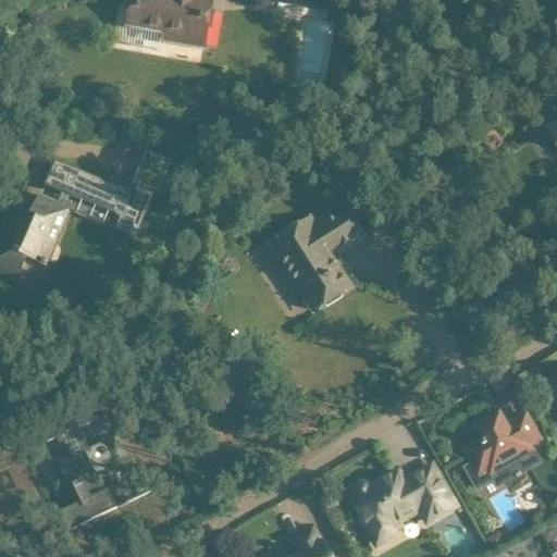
[(133,0),(128,26),(150,31),(162,33),(160,41),(183,46),(203,49),(211,0),(210,0),(133,0)]
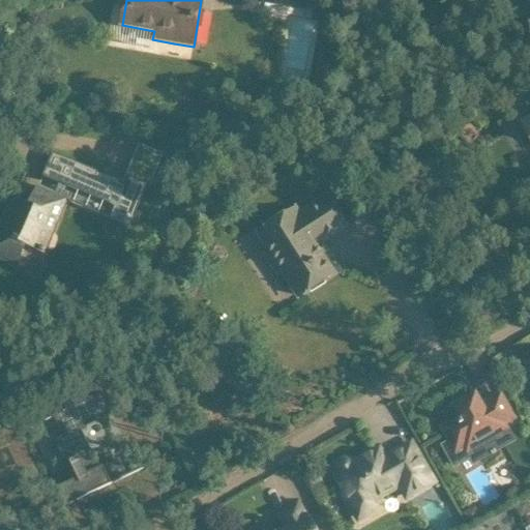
[(265,0),(264,4),(306,11),(308,0),(265,0)]
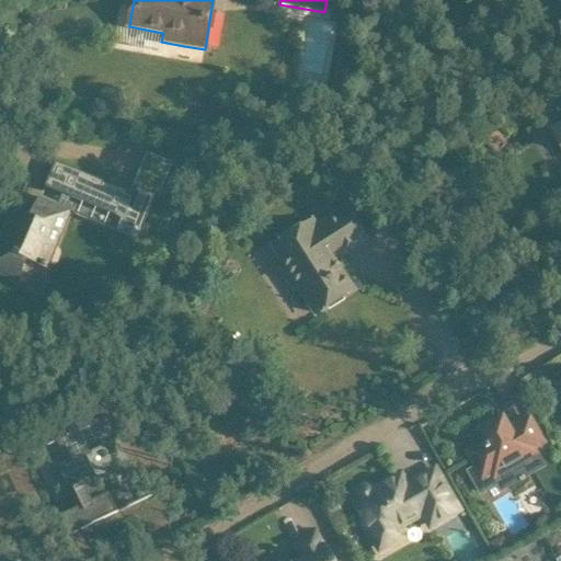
[(363,4),(363,19),(376,19),(376,4),(363,4)]
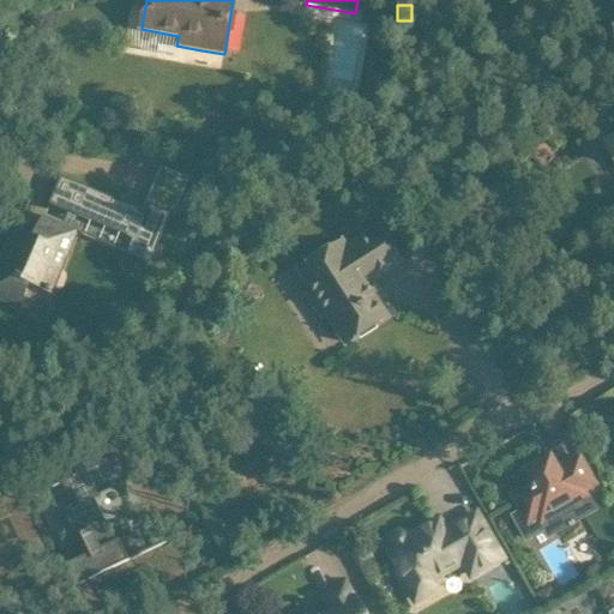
[(278,119),(277,132),(304,134),(305,122),(278,119)]
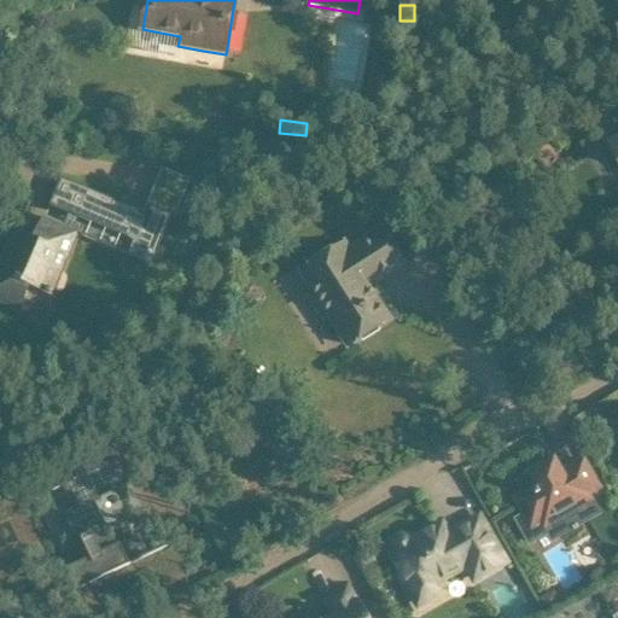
[(617,138),(607,144),(613,153),(617,163),(617,138)]
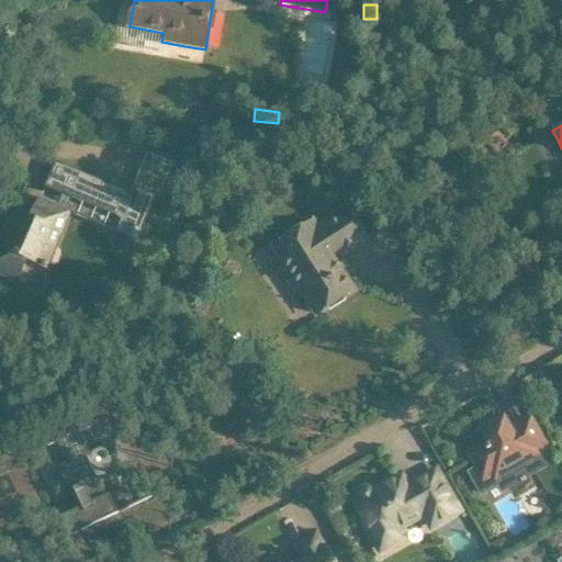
[(41,199),(31,220),(13,212),(0,242),(0,273),(9,278),(17,281),(25,260),(45,269),(69,213),(70,211),(66,210),(71,198),(123,220),(117,233),(137,242),(158,189),(139,181),(134,194),(56,163),(45,187),(63,194),(57,206),(41,199)]
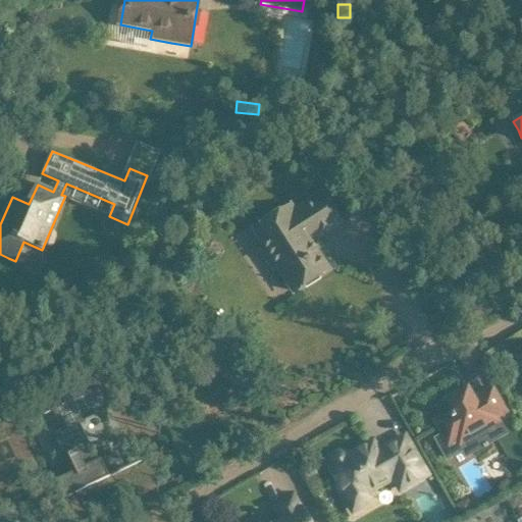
[(276,265),(282,274),(294,292),(326,270),(308,241),(338,221),(321,196),(291,215),(288,209),(255,229),(268,251),(263,254),(272,268),(276,265)]
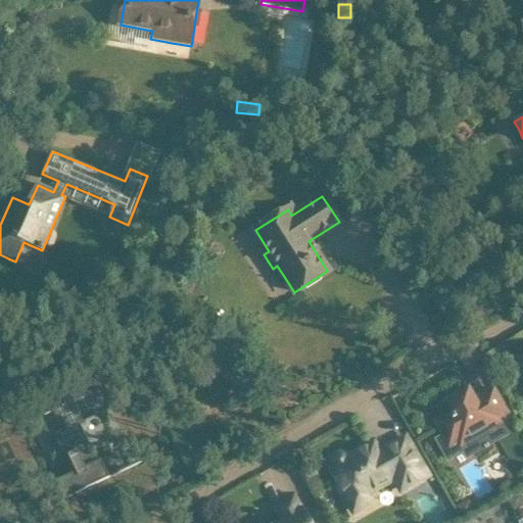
[(53,435),(73,475),(56,482),(65,500),(147,461),(141,447),(140,448),(145,460),(126,469),(117,453),(97,463),(79,424),(110,410),(100,388),(69,403),(67,400),(60,405),(61,407),(44,415),(45,417),(53,413),(62,431),(53,435)]
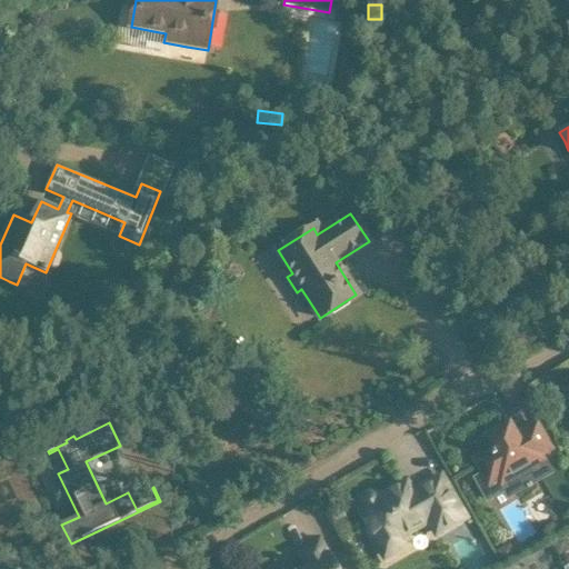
[(510,425),(477,443),(483,456),(475,461),(483,477),(476,480),(488,500),(505,490),(502,486),(543,461),(540,457),(551,450),(537,425),(517,437),(510,425)]
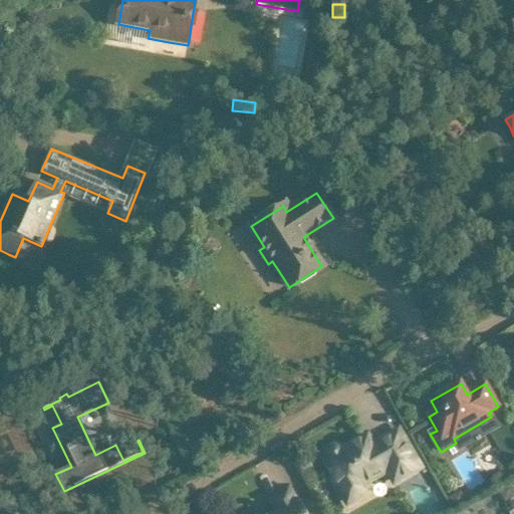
[(325,462),(345,496),(351,506),(373,493),(367,483),(384,473),(393,488),(425,470),(402,430),(372,447),(367,437),(342,452),(341,451),(340,450),(338,449),(336,448),(335,448),(334,448),(332,449),(330,450),(329,451),(328,452),(328,453),(327,454),(327,456),(327,457),(328,458),(328,460),(325,462)]
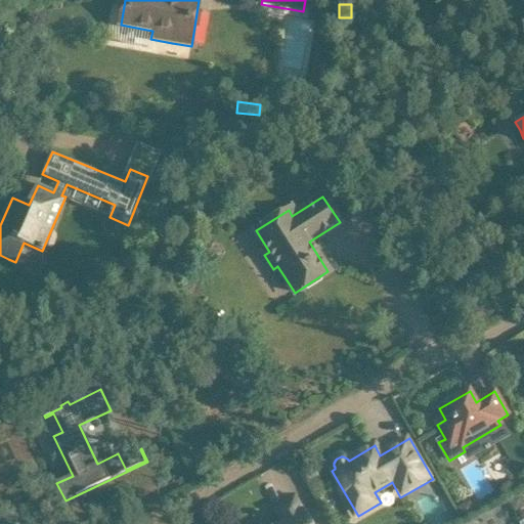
[(312,462),(302,468),(306,475),(316,469),(312,462)]
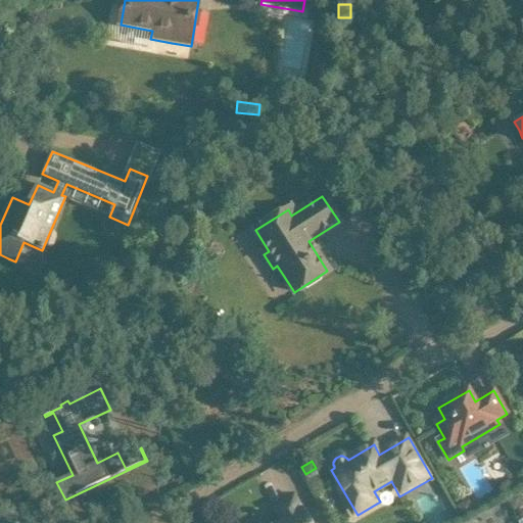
[(522,508),(522,503),(522,502),(519,494),(507,502),(513,513),(522,508)]
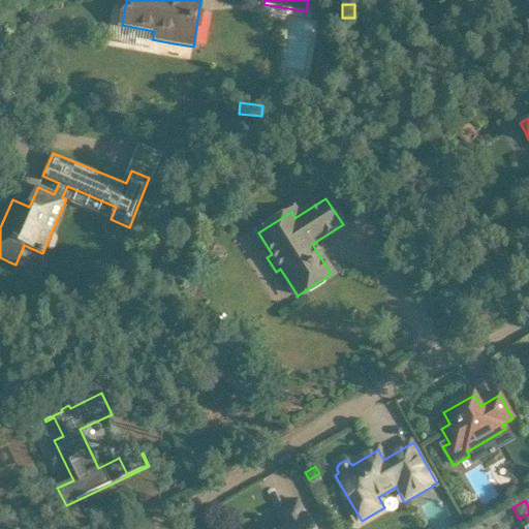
[(314,528),(307,515),(306,516),(298,502),(276,515),(284,528),(282,528),(314,528)]
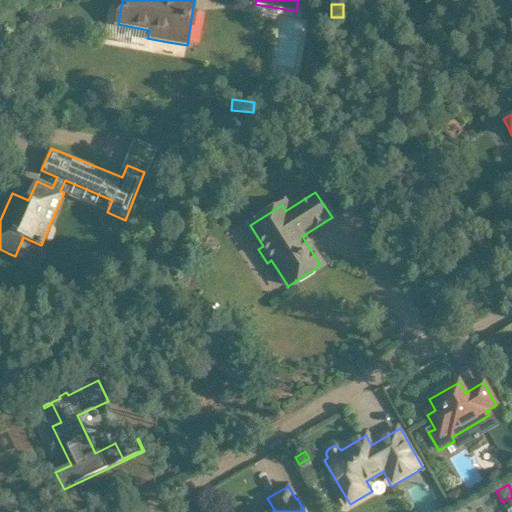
[(454,494),(446,499),(453,511),(464,504),(459,495),(454,494)]
